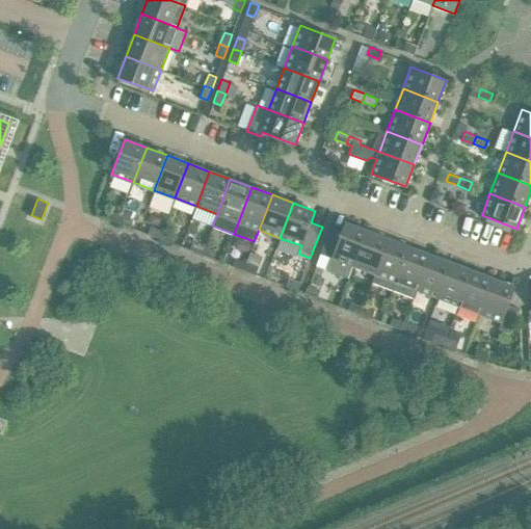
[(117,221),(121,214),(109,209),(106,217),(117,221)]
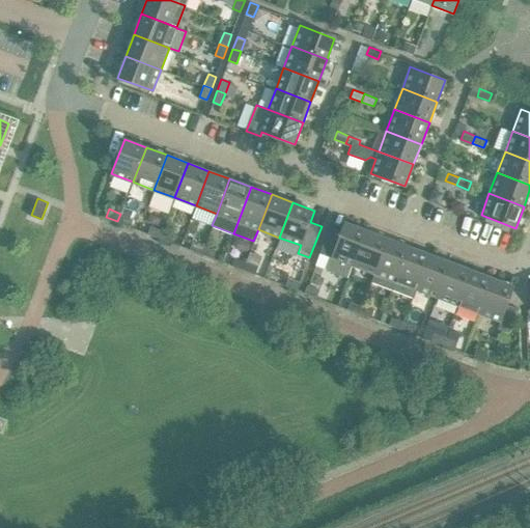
[(130,225),(132,218),(120,214),(117,221),(130,225)]
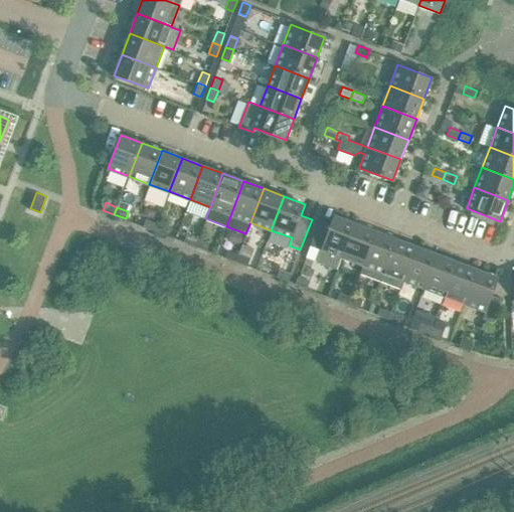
[(343,257),(355,223),(334,215),(331,222),(324,241),(313,236),(310,244),(321,248),(317,261),(338,268),(342,257),(343,257)]
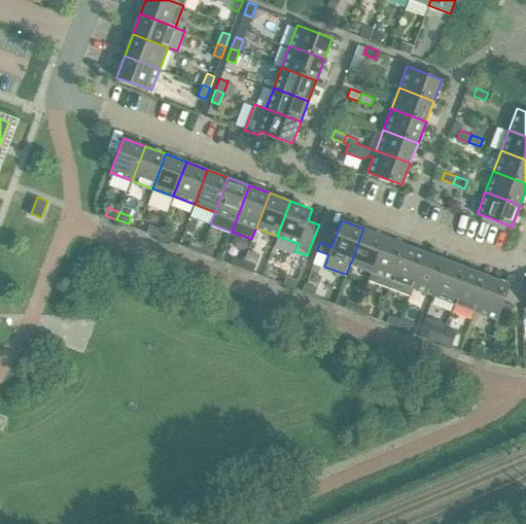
[(159,236),(162,228),(149,223),(147,231),(159,236)]
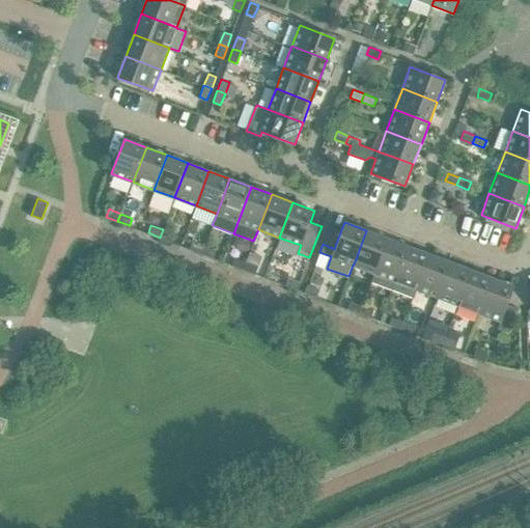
[(171,242),(174,233),(163,229),(160,238),(171,242)]
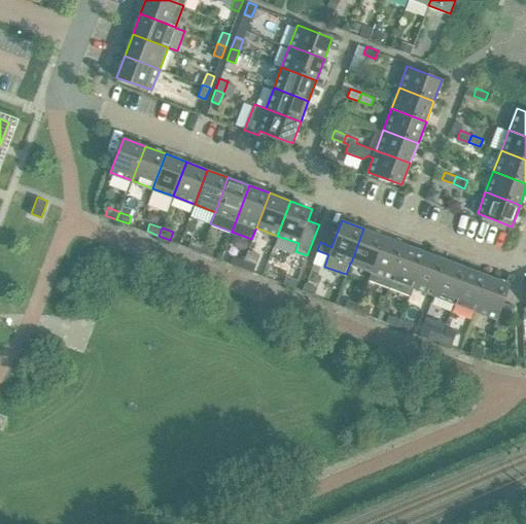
[(371,271),(384,236),(363,229),(351,263),(371,271)]
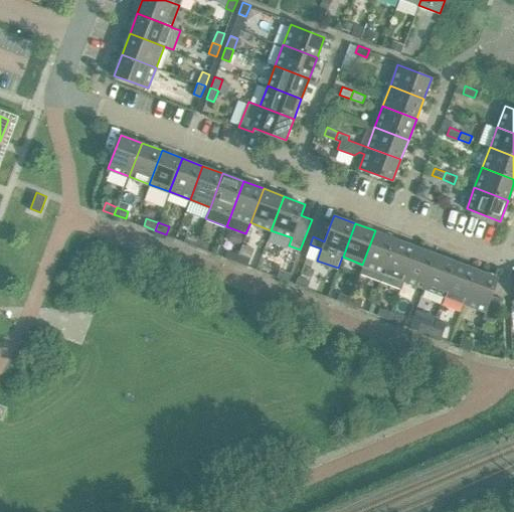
[(383,273),(395,238),(375,230),(362,265),(383,273)]
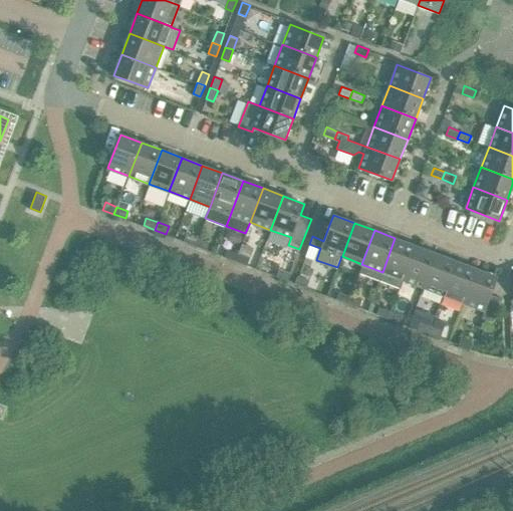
[(195,245),(198,237),(187,233),(184,241),(195,245)]
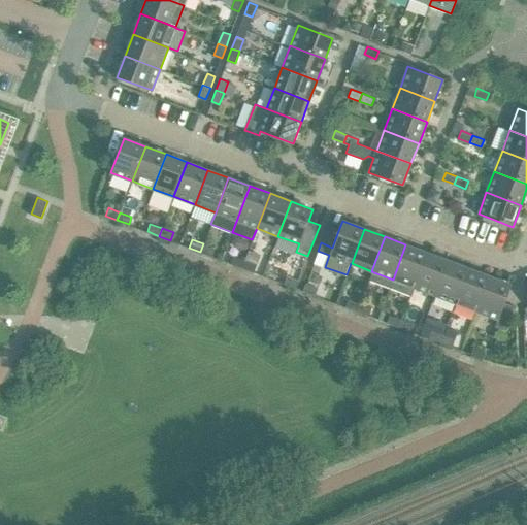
[(211,256),(215,249),(203,243),(200,252),(211,256)]
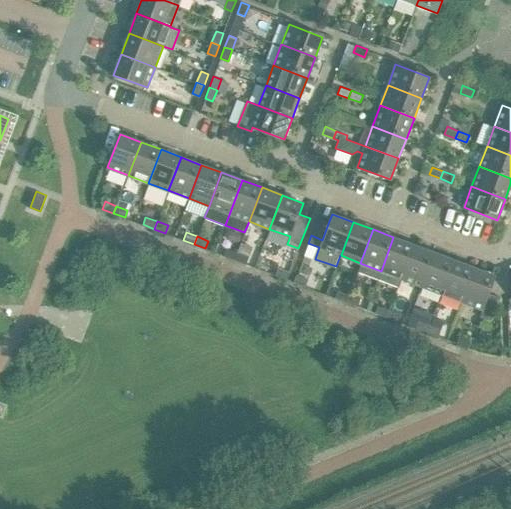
[(401,278),(413,245),(393,237),(381,271),(401,278)]
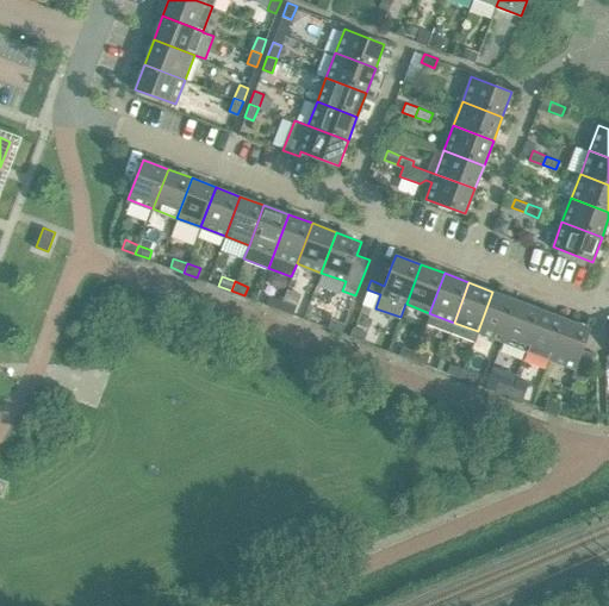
[(503,341),(517,300),(492,292),(478,331),(503,341)]
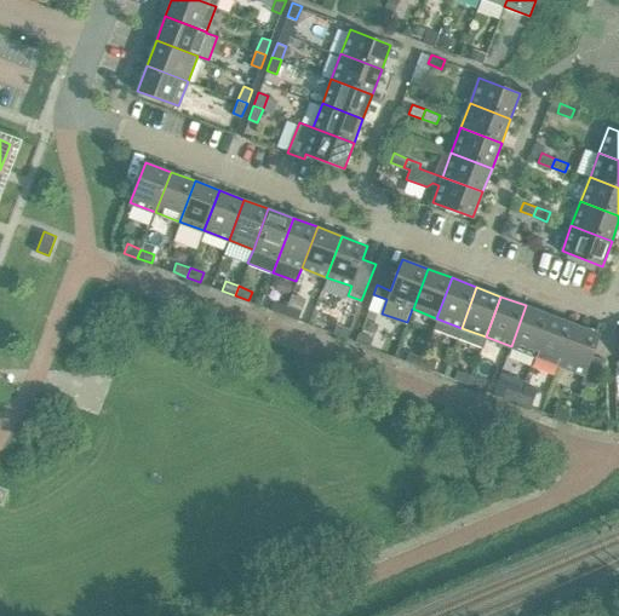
[(285,314),(287,305),(274,299),(270,309),(285,314)]
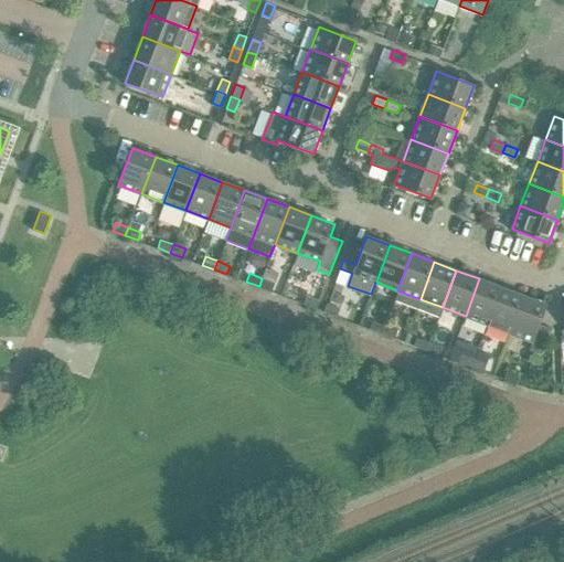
[(272,290),(275,283),(262,278),(259,286),(272,290)]
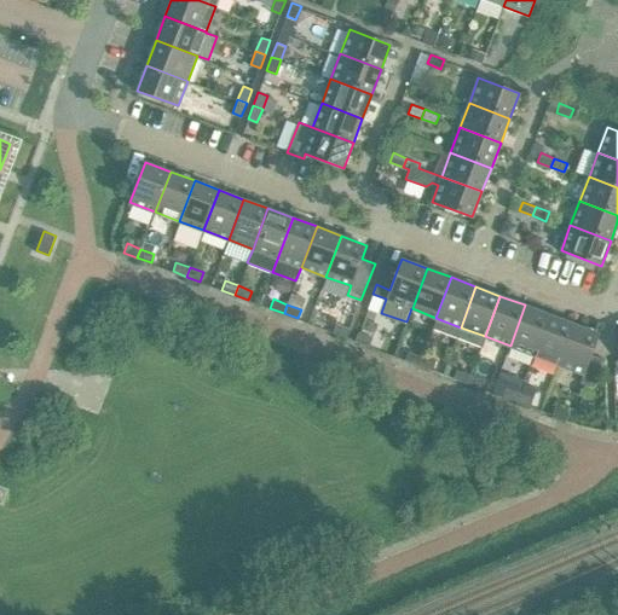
[(533,354),(549,314),(525,305),(510,346),(533,354)]
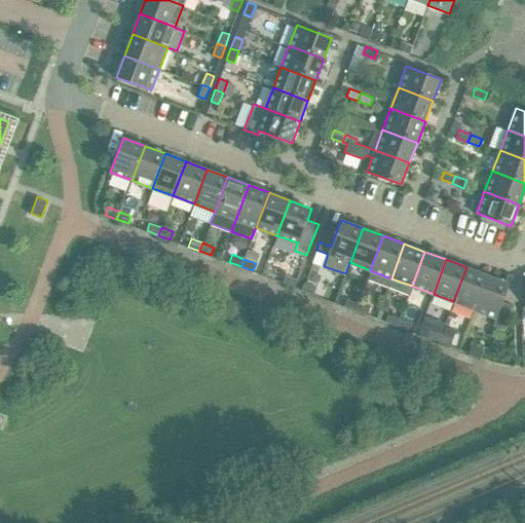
[(475,309),(487,275),(466,267),(453,301),(475,309)]
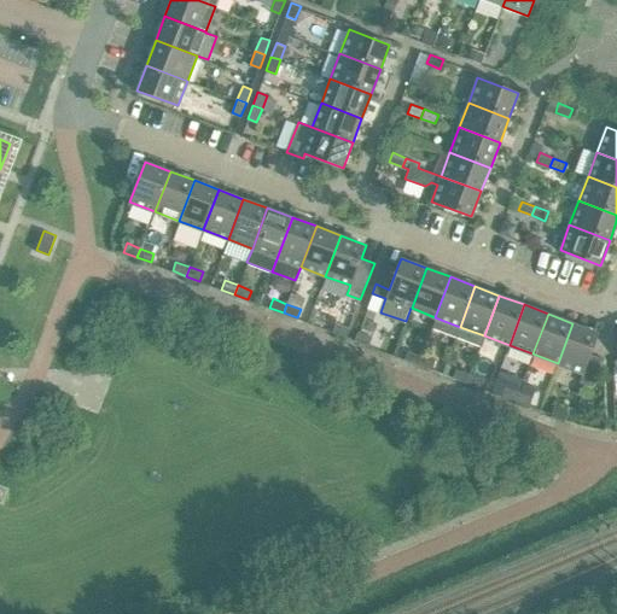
[(347,337),(350,327),(336,322),(332,331),(347,337)]
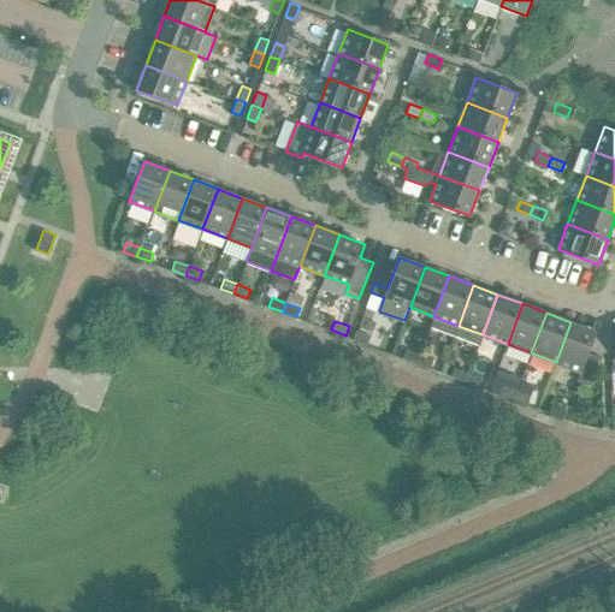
[(591,385),(602,357),(589,351),(596,331),(571,322),(556,362),(580,372),(578,380),(591,385)]
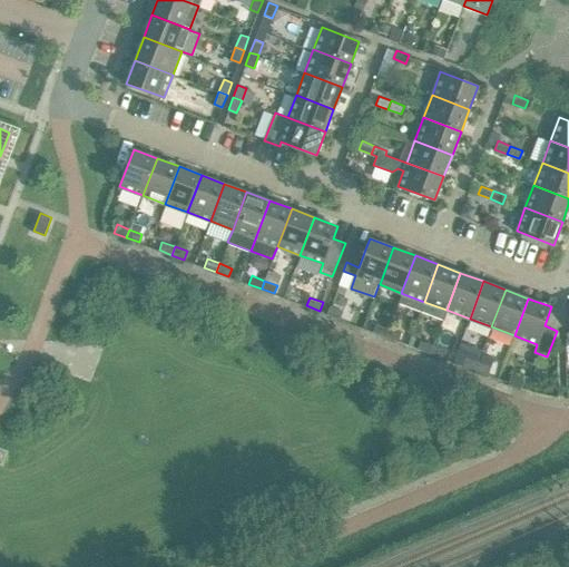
[(340,319),(343,310),(330,305),(327,313),(340,319)]
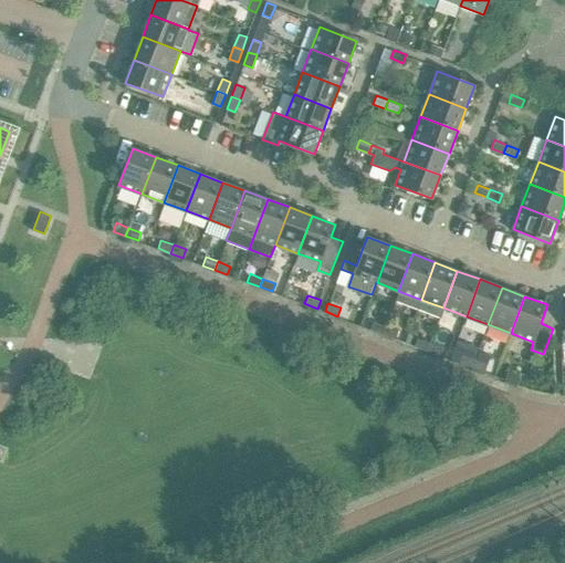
[(383,333),(386,325),(373,320),(370,329),(383,333)]
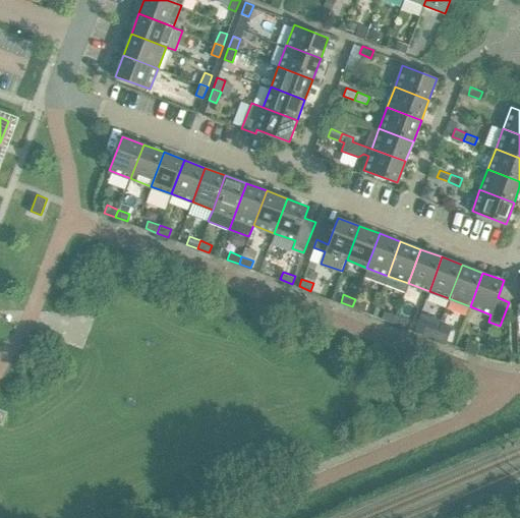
[(363,310),(366,303),(355,299),(352,306),(363,310)]
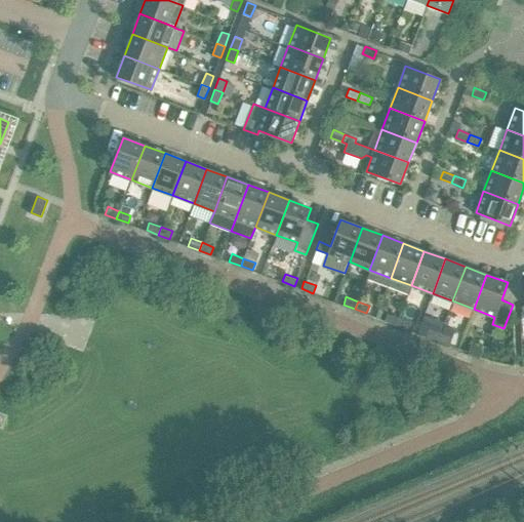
[(396,324),(399,317),(388,313),(385,320),(396,324)]
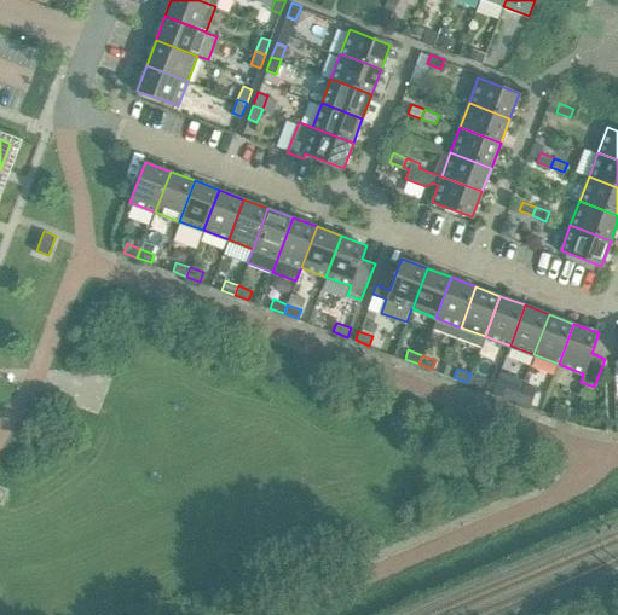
[(481,388),(484,378),(471,373),(467,382),(481,388)]
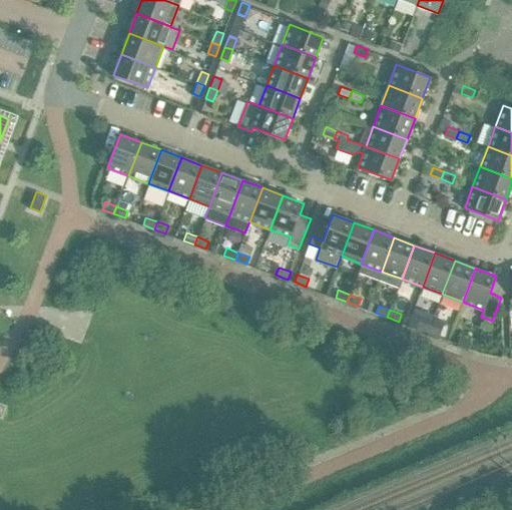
[(428,333),(431,325),(419,321),(416,329),(428,333)]
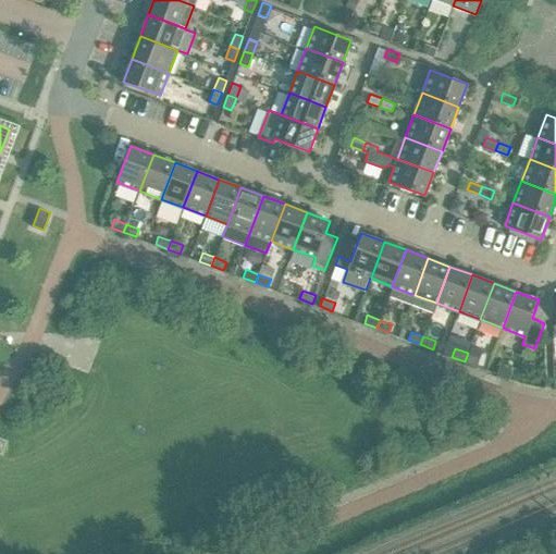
[(477,366),(480,357),(468,353),(465,361),(477,366)]
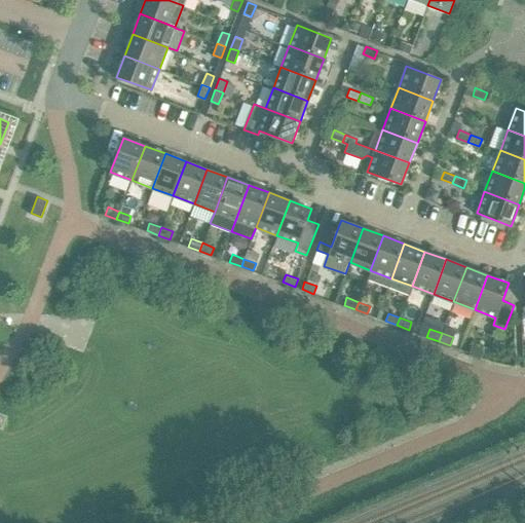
[(481,357),(484,349),(472,344),(469,352),(481,357)]
